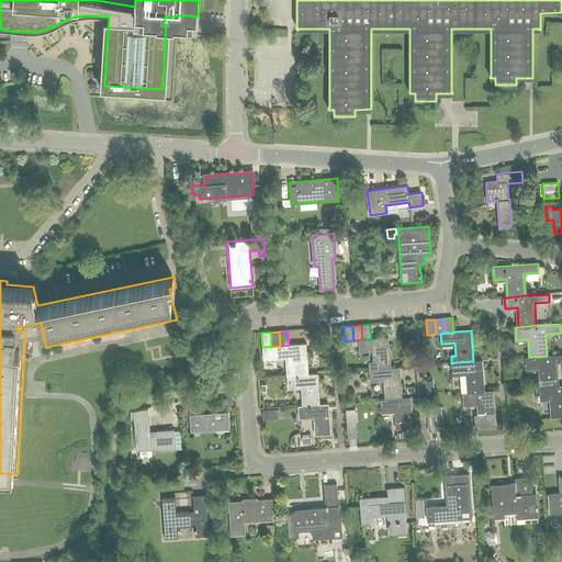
[(369,370),(373,369),(391,368),(389,337),(371,338),(371,339),(362,339),(358,340),(359,350),(372,349),(373,361),(369,362),(369,370)]
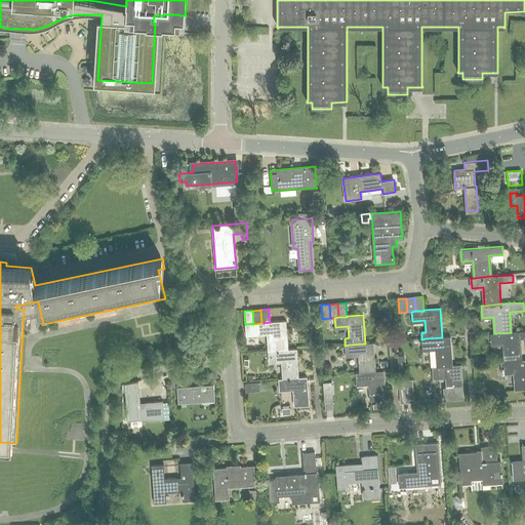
[(246,335),(267,334),(268,352),(272,351),(288,350),(286,321),(270,322),(261,323),(253,324),(245,324),(246,337),(246,335)]
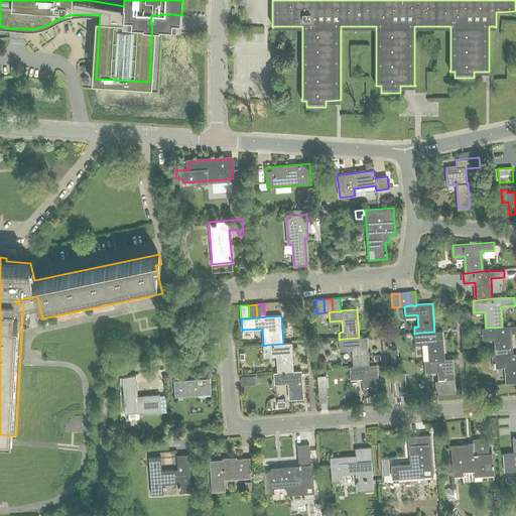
[(511,334),(515,333),(515,325),(502,327),(486,328),(483,328),(484,338),(495,338),(496,355),(512,354),(511,334)]
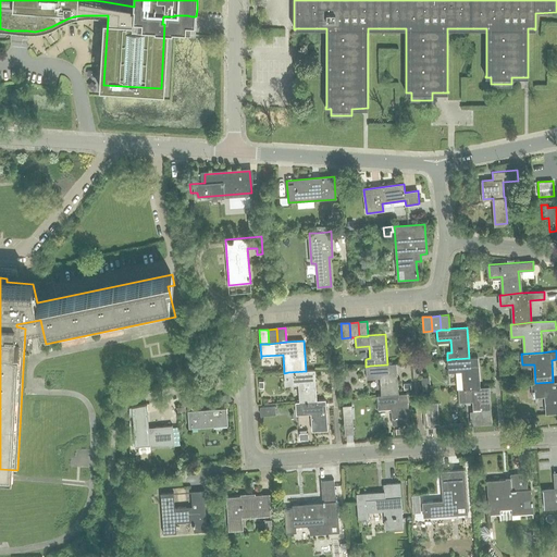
[(461,370),(462,390),(470,388),(480,387),(478,357),(469,358),(452,359),(447,360),(448,371),(461,370)]
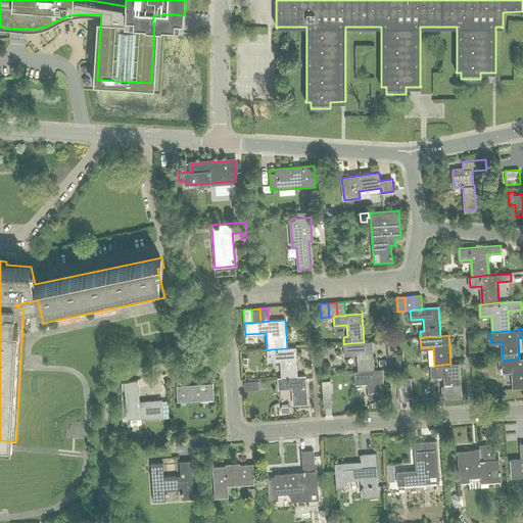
[(357,353),(358,372),(374,370),(372,341),(364,342),(347,343),(343,344),(344,354),(357,353)]
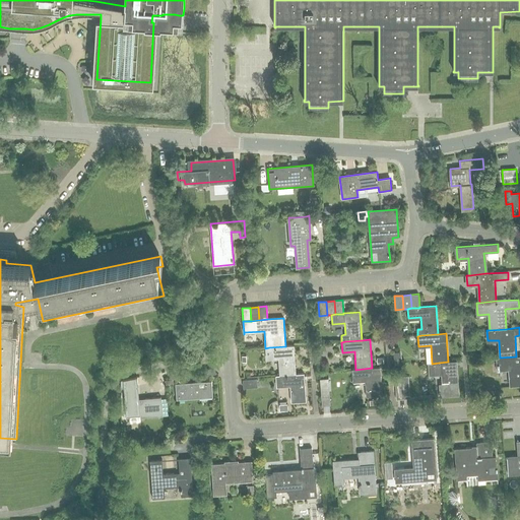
[(279,376),(296,374),(294,345),(285,346),(269,347),(265,348),(266,361),(278,360),(279,376)]
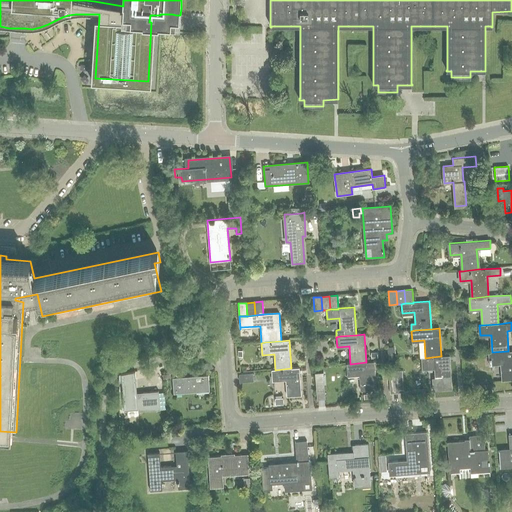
[(511,350),(508,351),(492,352),(489,353),(490,365),(491,365),(491,363),(502,362),(503,372),(502,372),(502,380),(511,378),(511,350)]
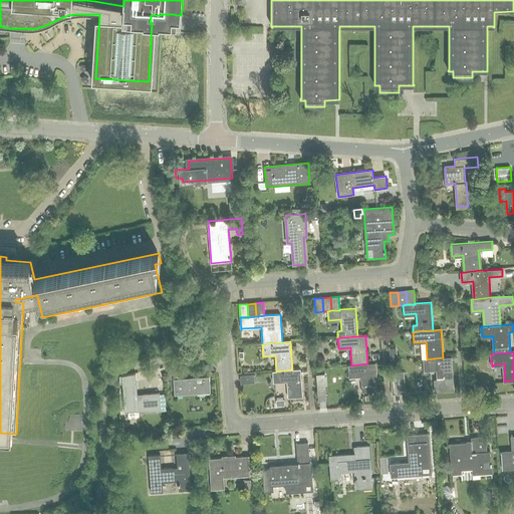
[(423,359),(424,370),(436,369),(437,378),(434,378),(435,392),(454,391),(451,357),(443,357),(434,358),(427,359),(423,359)]
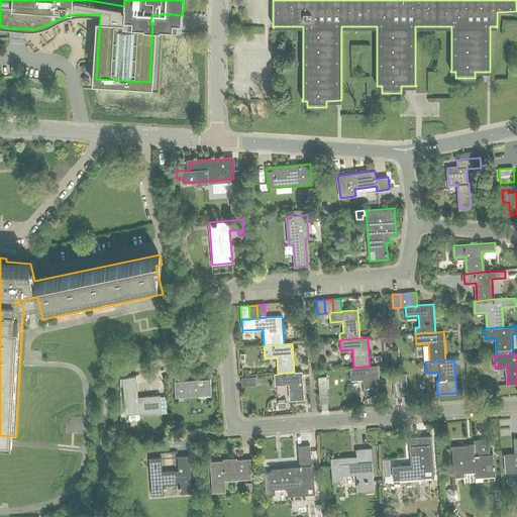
[(201,375),(215,372),(214,366),(199,369),(201,375)]
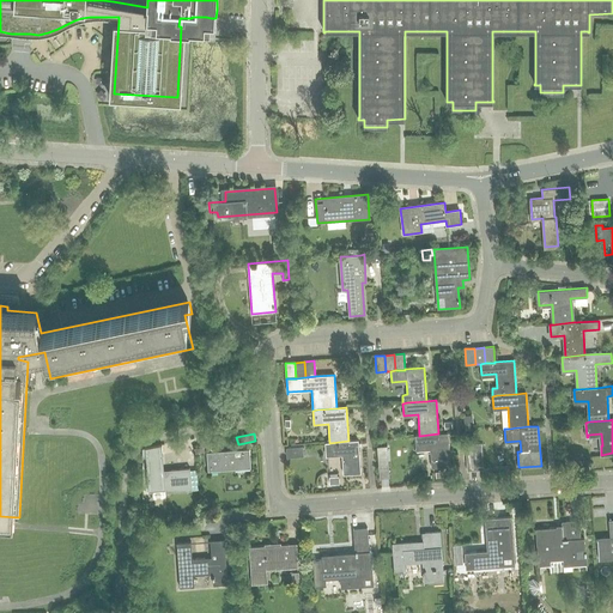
[(438,434),(419,436),(414,436),(416,449),(430,448),(432,468),(451,466),(448,434),(438,434)]
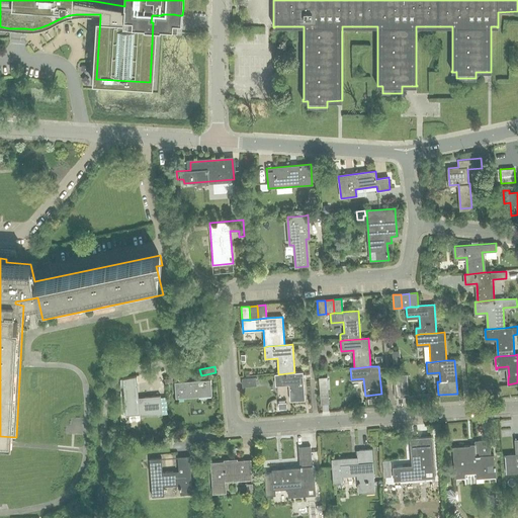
[(290,402),(305,400),(303,372),(294,372),(278,374),(276,374),(276,384),(288,383),(290,402)]
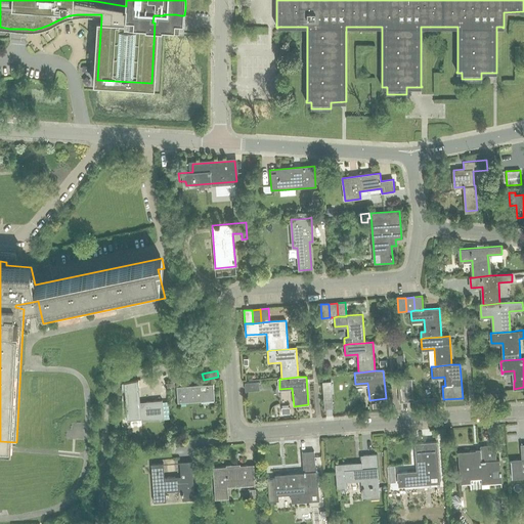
[(410,380),(398,381),(400,401),(412,401),(410,380)]
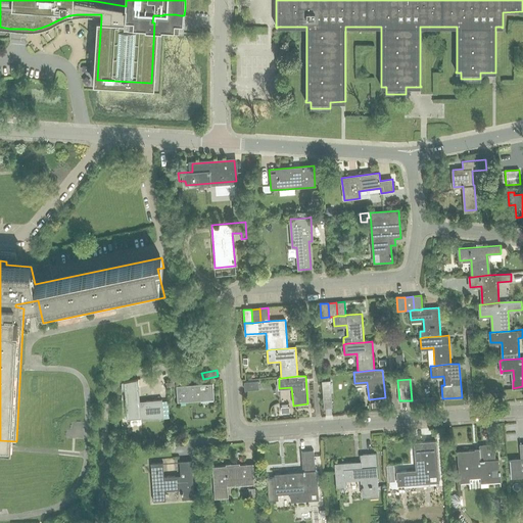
[(135,380),(122,383),(123,389),(136,386),(135,380)]
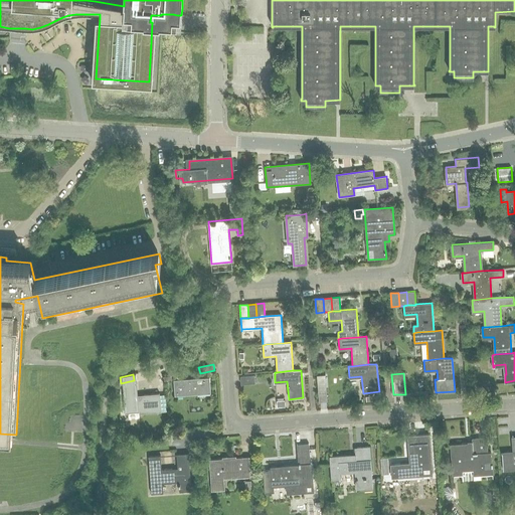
[(325,374),(317,375),(318,387),(326,387),(325,374)]
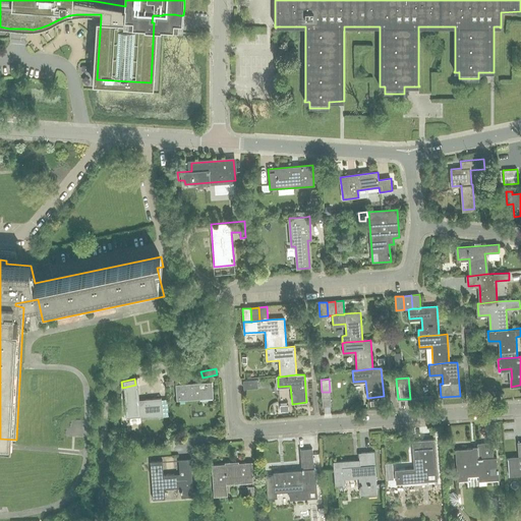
[(257,380),(243,381),(243,389),(257,388),(257,380)]
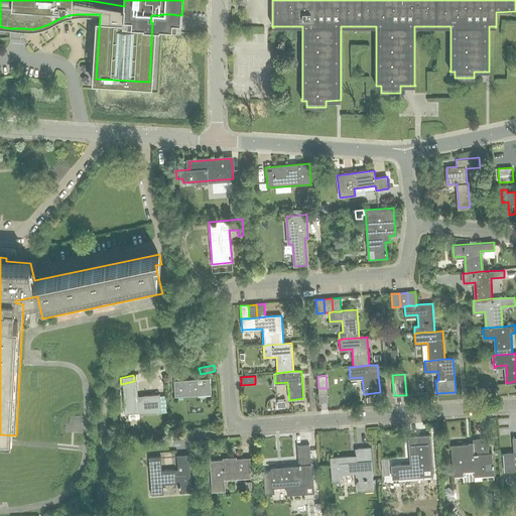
[(175,397),(212,394),(211,378),(174,381),(175,397)]
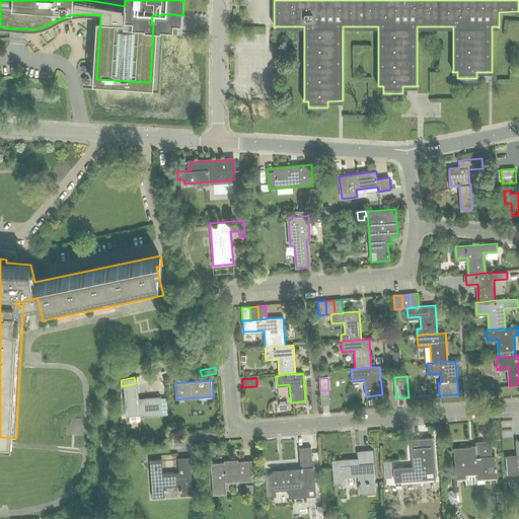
[(161,396),(142,398),(125,400),(126,417),(162,413),(161,396)]
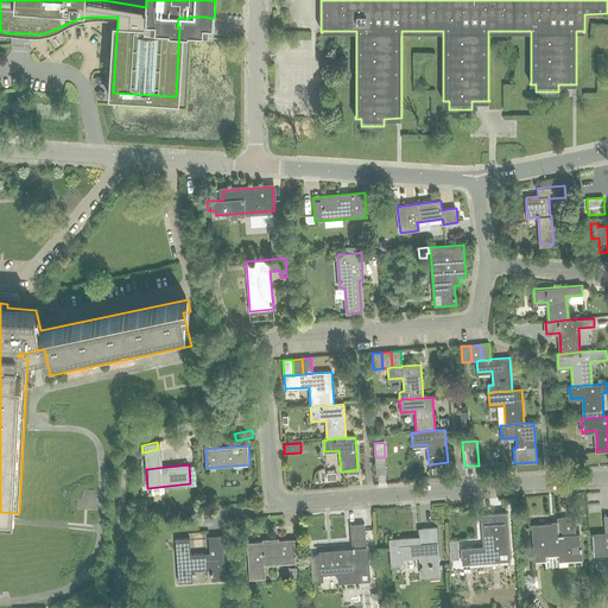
[(506,513),(483,514),(481,514),(485,546),(462,549),(463,564),(500,561),(500,553),(510,552),(506,513)]
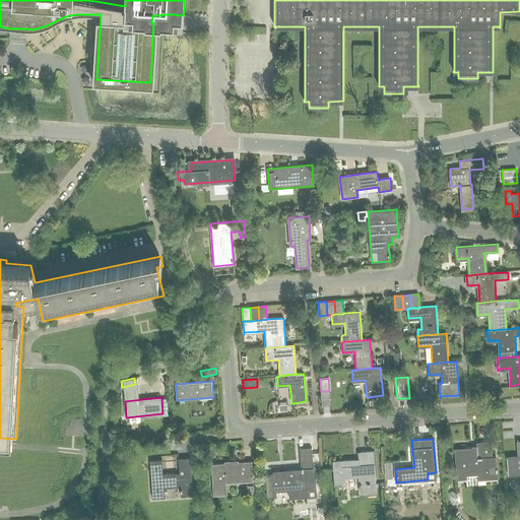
[(493,457),(492,442),(476,443),(476,447),(454,449),(457,478),(466,478),(466,474),(477,474),(478,479),(498,477),(496,456),(493,457)]
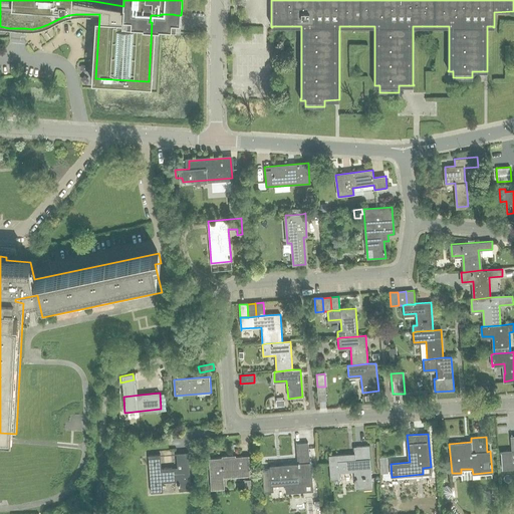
[(513,437),(512,438),(513,452),(501,453),(502,470),(513,468),(513,437)]
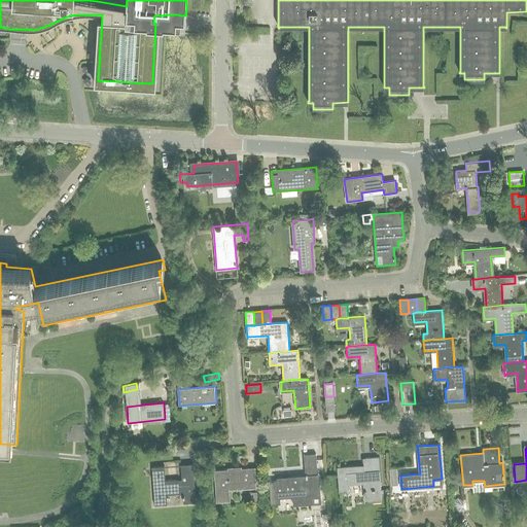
[(306,478),(277,480),(277,482),(269,483),(271,504),(281,503),(280,498),(294,497),(295,503),(312,502),(312,495),(321,495),(319,473),(317,473),(316,454),(304,455),(306,478)]
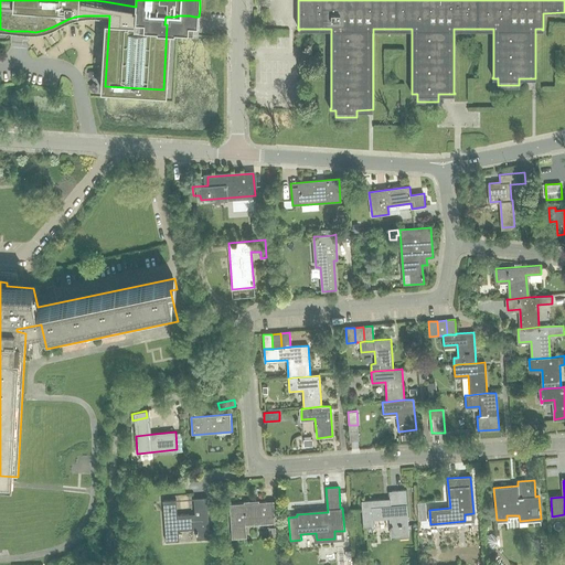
[(362,501),(364,526),(373,525),(373,519),(392,518),(393,536),(408,534),(405,490),(390,492),(390,502),(384,502),(384,500),(362,501)]
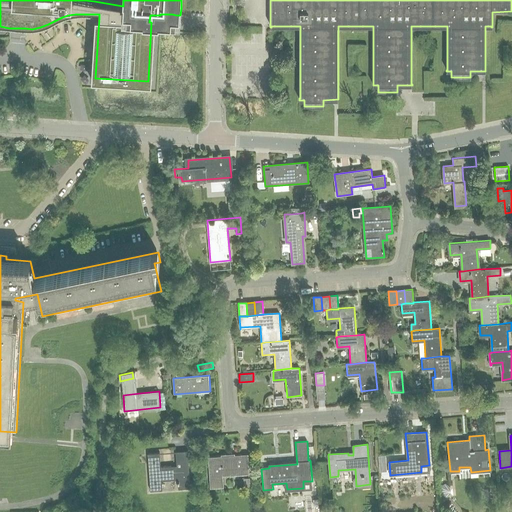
[(178,489),(190,488),(188,451),(176,452),(177,466),(161,467),(160,453),(148,454),(150,491),(162,490),(162,481),(177,479),(178,489)]
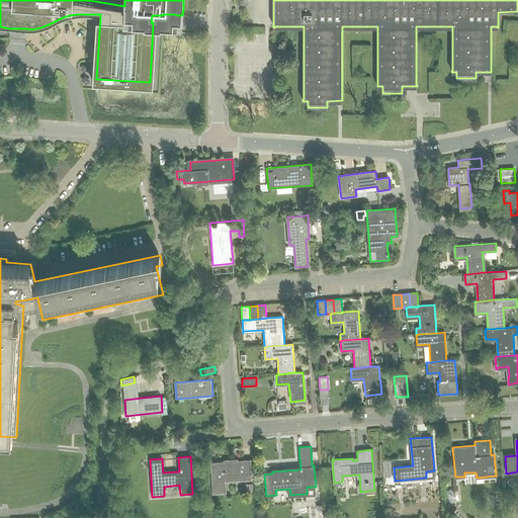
[(251,459),(245,460),(233,460),(232,459),(226,460),(224,461),(210,462),(212,494),(226,493),(226,482),(252,480),(251,459)]
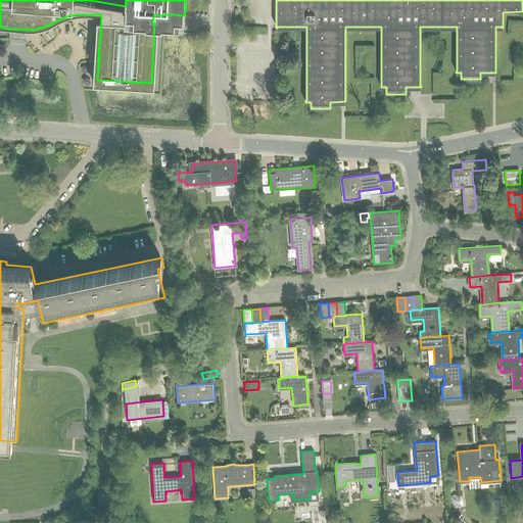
[(393,465),(386,465),(387,481),(395,481),(393,465)]
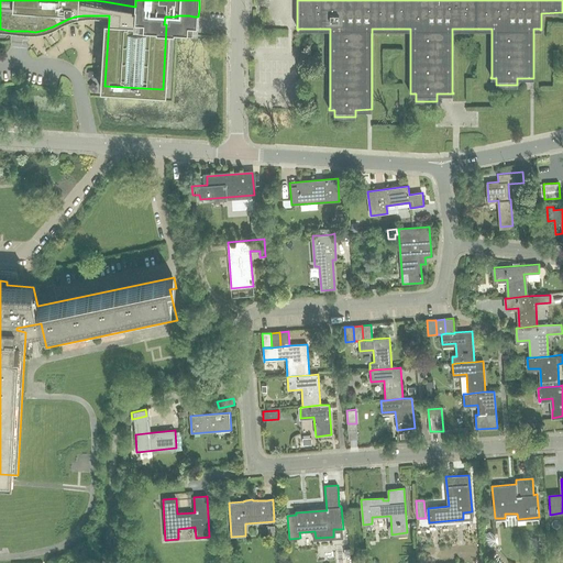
[(494,536),(489,532),(485,536),(485,542),(490,544),(495,542),(494,536)]
